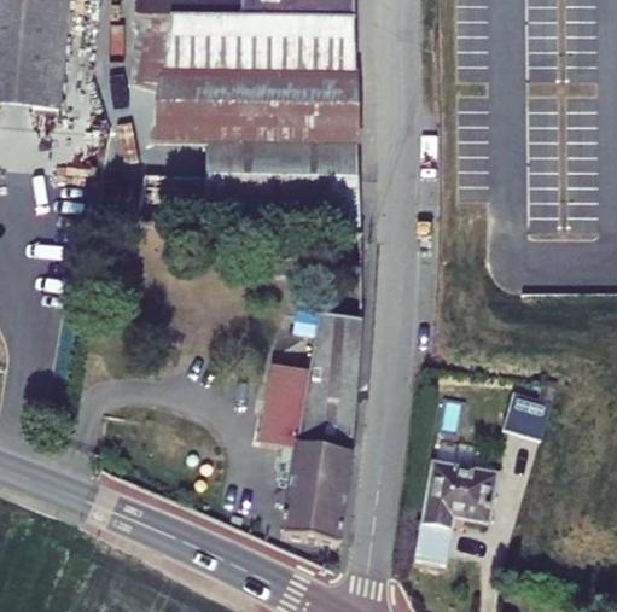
[(0,99),(59,105),(69,0),(0,0),(0,99)]
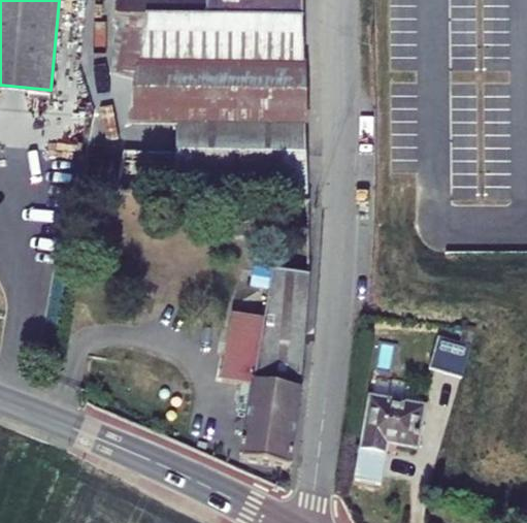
[(305,159),(302,0),(116,0),(116,10),(114,17),(120,18),(111,68),(136,72),(128,119),(178,122),(177,151),(125,148),(121,164),(116,188),(116,189),(308,201),(308,159),(305,159)]
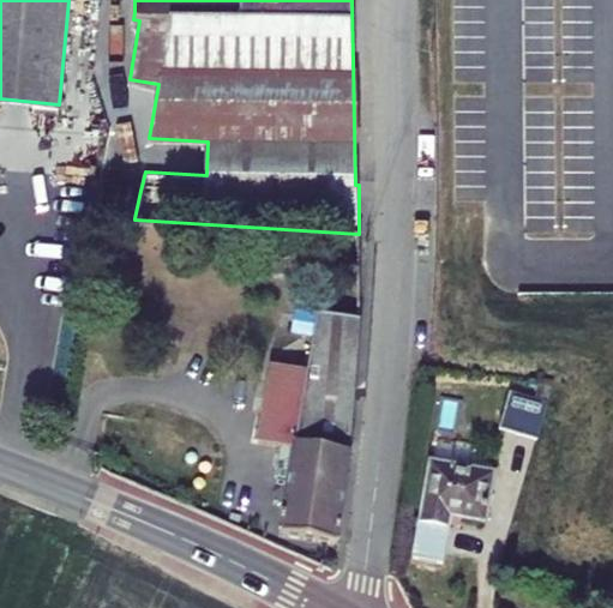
[(275,471),(289,474),(278,530),(336,540),(340,540),(350,450),(348,450),(360,315),(317,309),(312,350),(311,367),(299,365),(270,359),(257,437),(281,441),(275,471)]
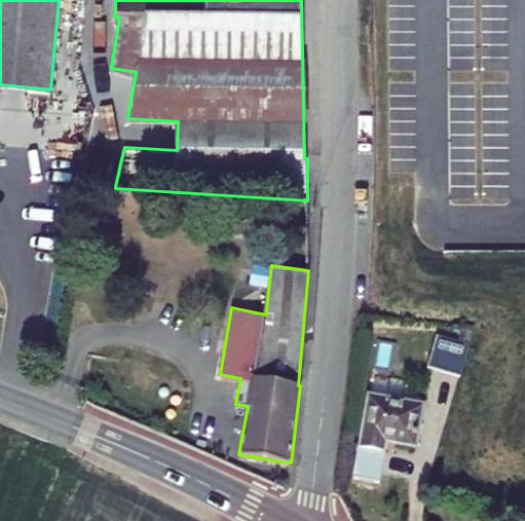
[(438,332),(427,364),(459,374),(474,323),(464,321),(458,338),(438,332)]
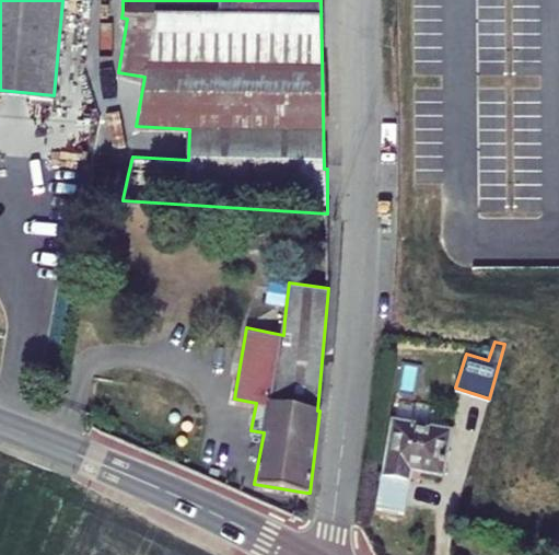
[(432,421),(414,418),(412,420),(393,417),(384,473),(409,477),(411,466),(443,472),(451,427),(432,424),(432,421)]
